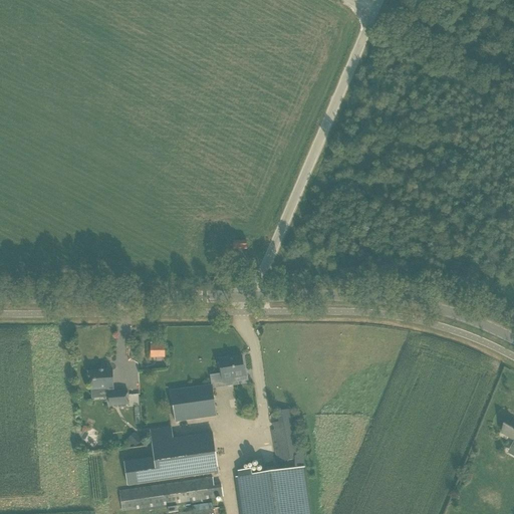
[(164,345),(151,345),(151,357),(164,357),(164,345)]
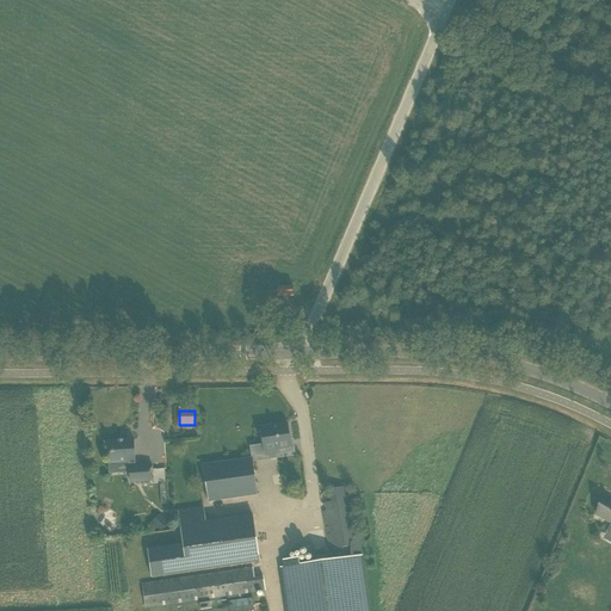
[(270,426),(260,427),(263,451),(276,449),(276,455),(294,452),(292,440),(290,442),(288,424),(277,425),(277,426),(271,427),(270,426)]
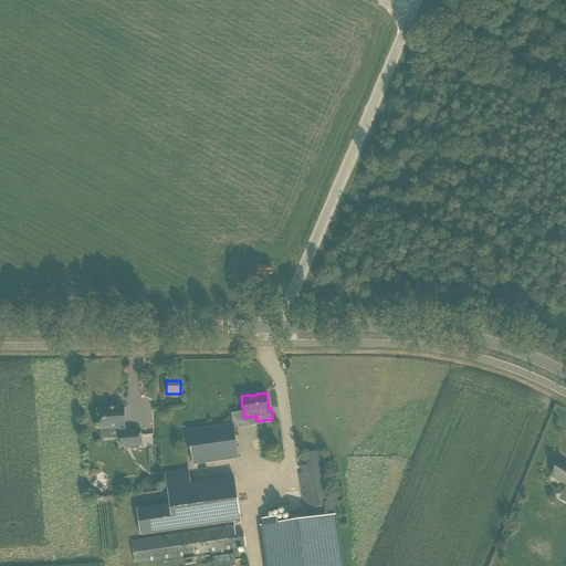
[(96,409),(97,419),(101,419),(102,429),(117,428),(117,429),(119,429),(121,447),(142,446),(140,431),(125,432),(123,406),(113,407),(113,408),(109,409),(109,407),(108,407),(108,409),(96,409)]
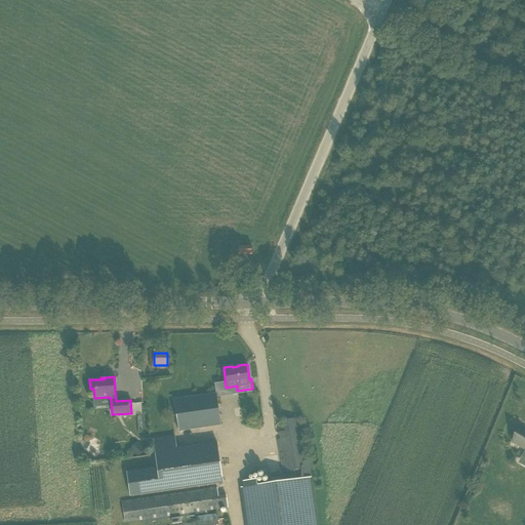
[(215,394),(173,400),(178,432),(221,426),(217,397),(216,394),(215,394)]
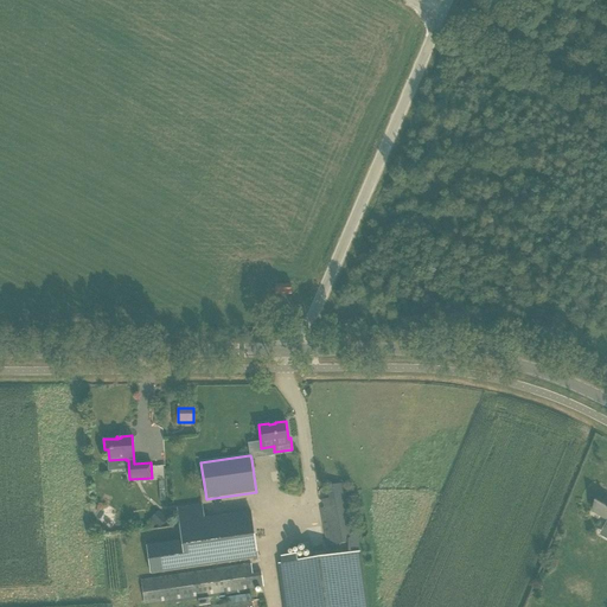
[(324,508),(321,508),(328,547),(355,542),(346,496),(345,485),(344,483),(326,486),(326,487),(328,499),(323,500),(324,508)]
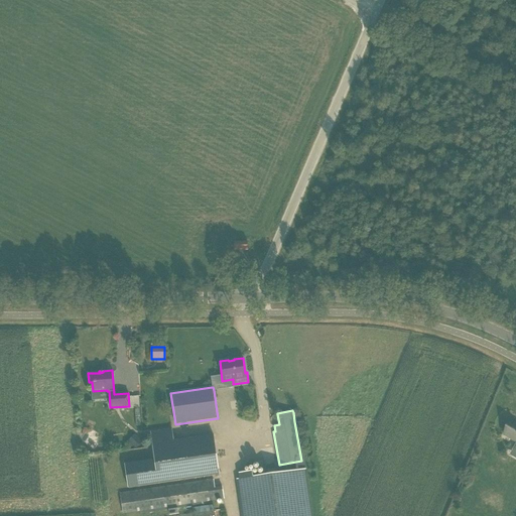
[(515,422),(512,420),(504,434),(514,440),(515,441),(515,445),(514,449),(515,450),(515,422)]
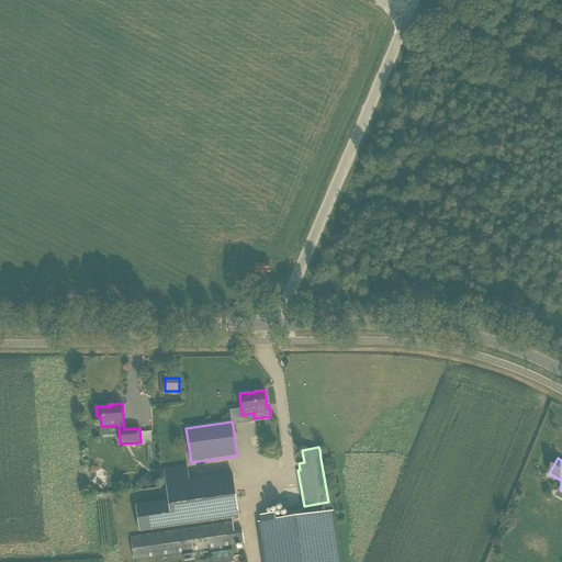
[(188,481),(186,468),(165,471),(169,501),(136,505),(141,530),(238,516),(232,474),(188,481)]
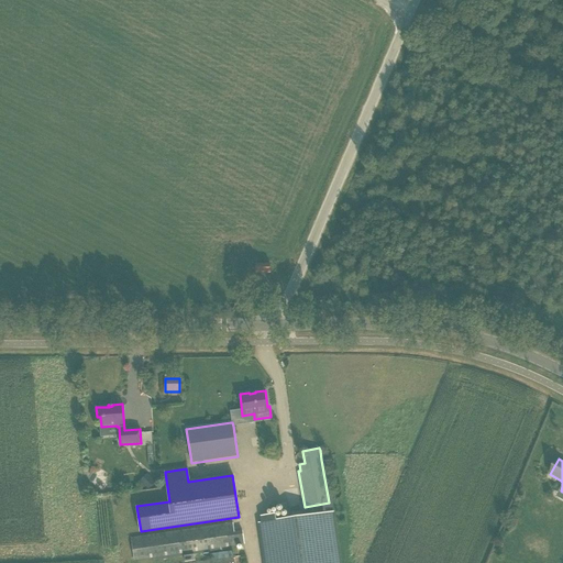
[(148,489),(156,483),(147,474),(140,482),(148,489)]
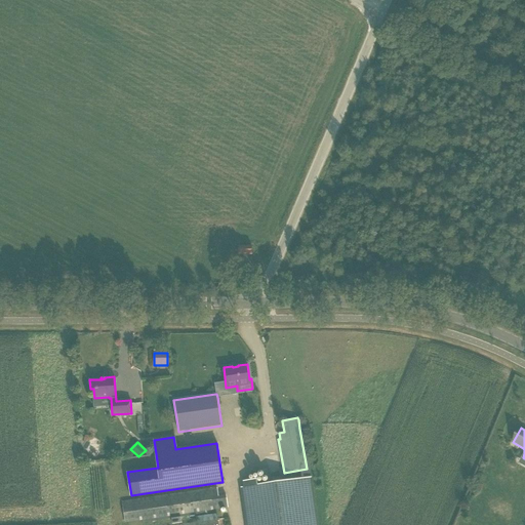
[(317,524),(311,478),(240,488),(245,524),(317,524)]
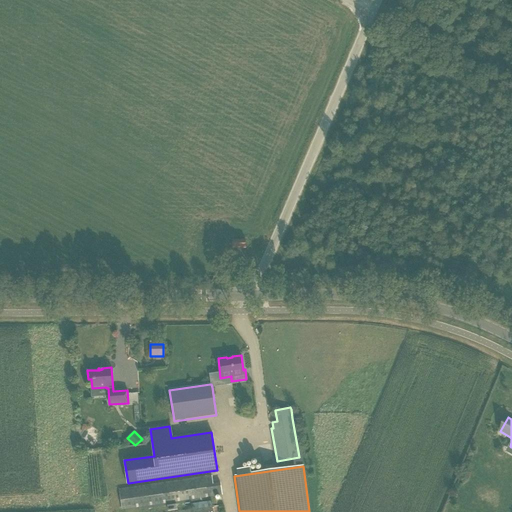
[(221,483),(213,484),(212,475),(119,488),(122,509),(223,495),(221,483)]
